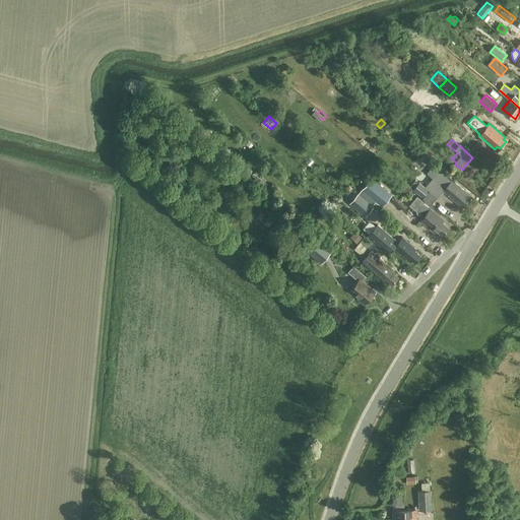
[(424,151),(421,154),(428,159),(431,156),(424,151)]
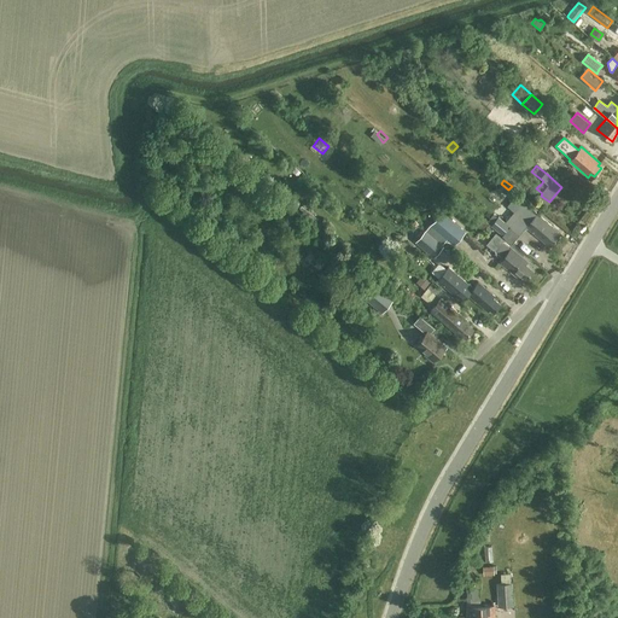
[(561,233),(528,204),(517,194),(513,200),(519,205),(506,222),(500,217),(493,225),(503,234),(508,229),(517,237),(526,226),(551,246),(561,233)]
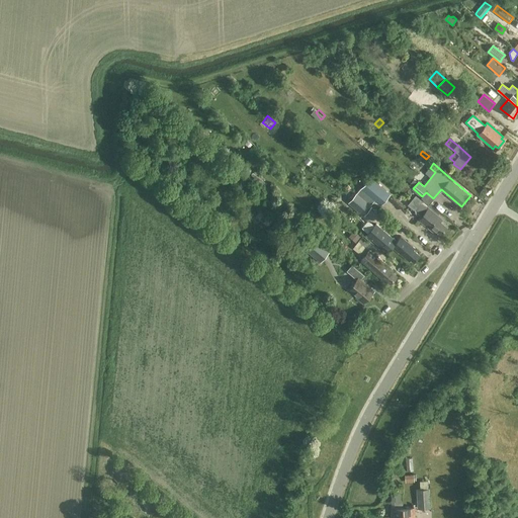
[(370,176),(360,188),(361,188),(374,200),(380,205),(391,193),(370,176)]
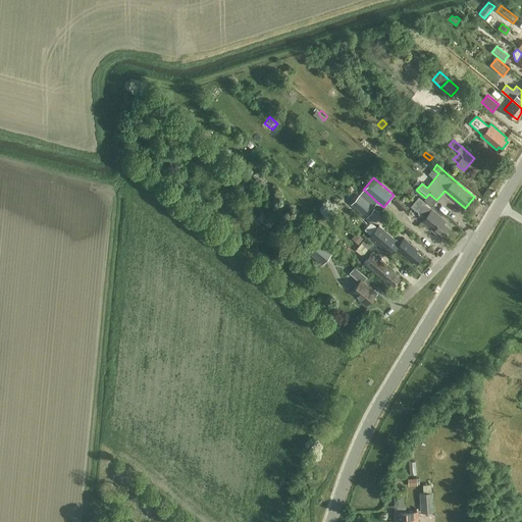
[(364,190),(359,195),(369,204),(373,207),(377,202),(364,190)]
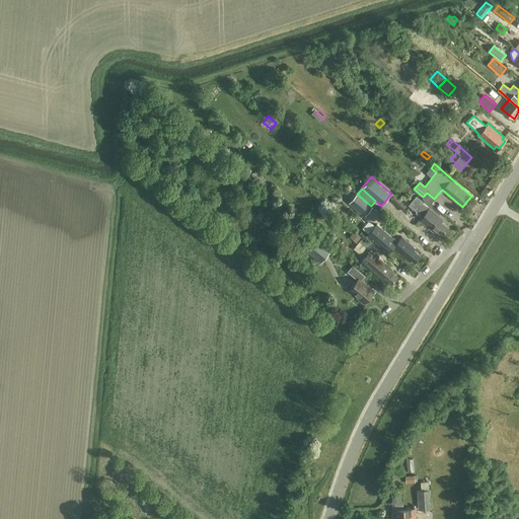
[(357,193),(348,203),(359,212),(363,207),(368,212),(372,207),(371,206),(367,203),(357,194),(357,193)]
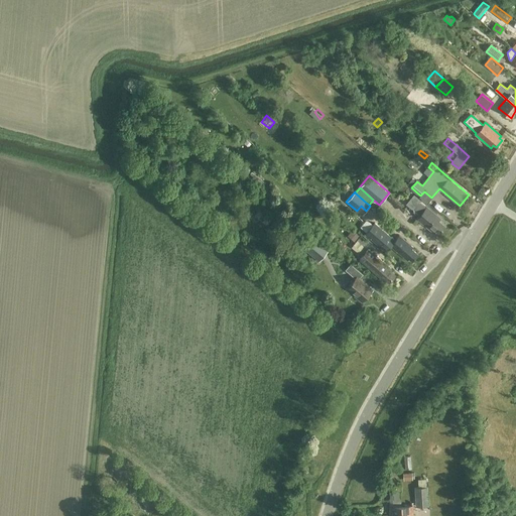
[(412,209),(419,202),(420,200),(413,195),(406,204),(412,209)]
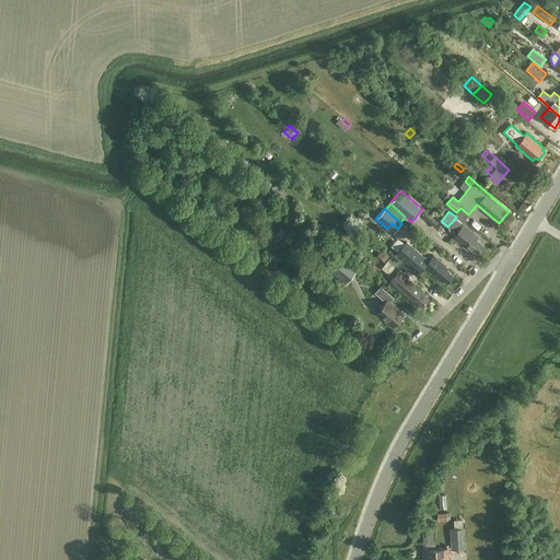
[(456,233),(453,236),(473,253),(474,251),(477,253),(482,245),(476,240),(478,237),(455,219),(448,228),(456,233)]
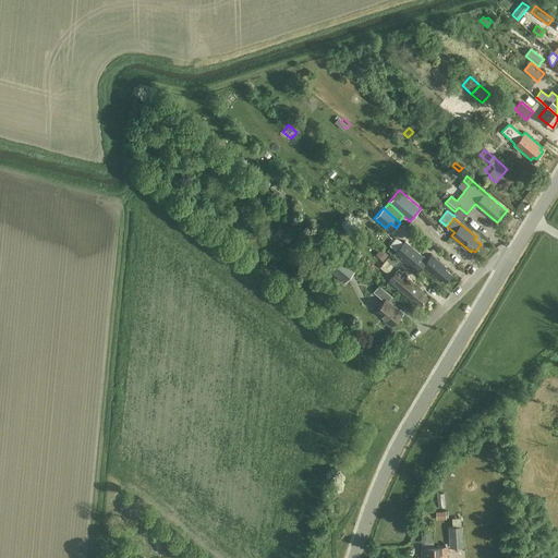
[(393,253),(416,271),(427,259),(404,240),(393,253)]
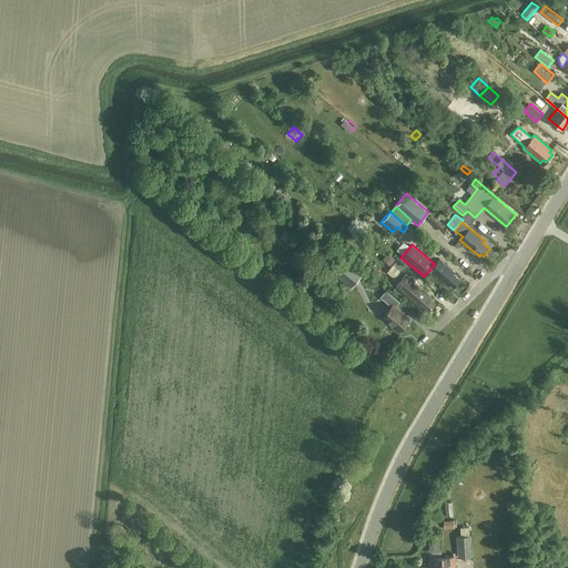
[(392,264),(398,257),(391,251),(385,257),(392,264)]
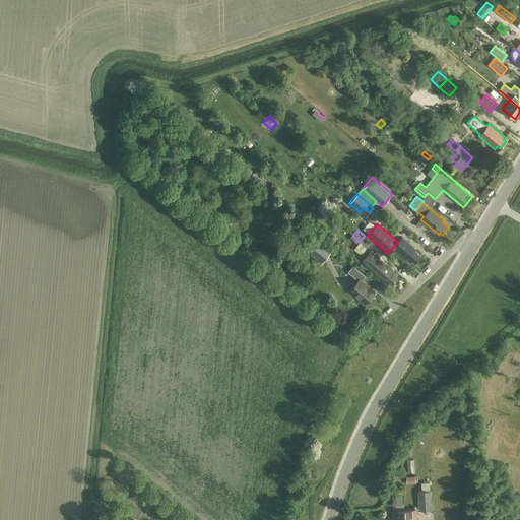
[(312,236),(302,247),(322,263),(331,252),(312,236)]
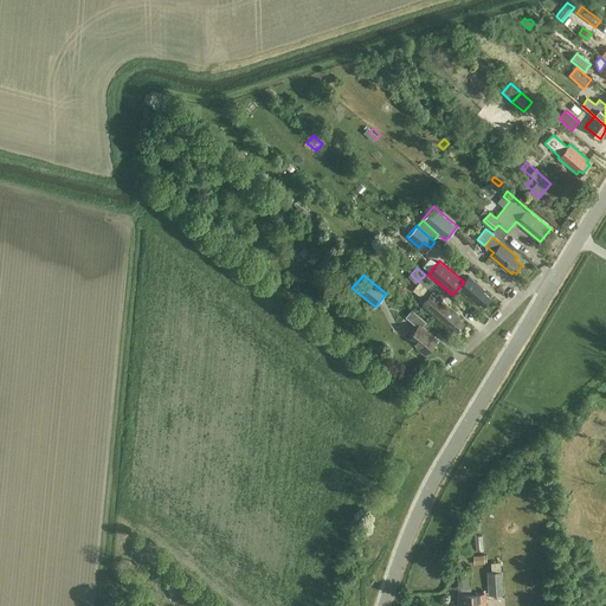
[(484,291),(485,290),(469,276),(458,288),(468,296),(469,298),(472,301),(474,301),(479,305),(481,303),(484,305),(491,298),(484,291)]
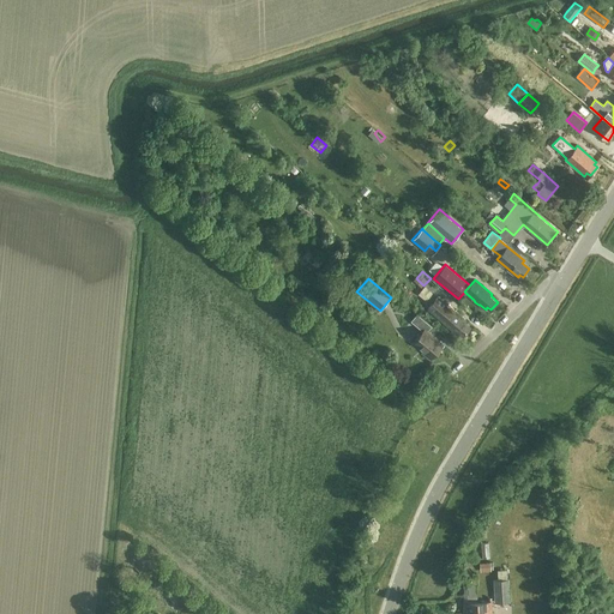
[(438,288),(429,281),(426,287),(434,294),(438,288)]
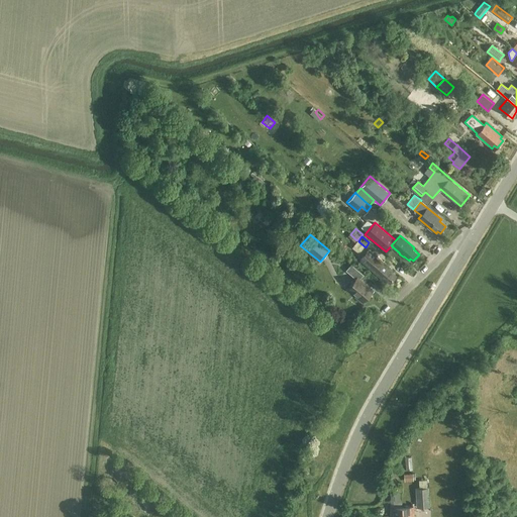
[(369,250),(360,260),(384,280),(385,278),(390,282),(395,276),(391,272),(392,271),(369,250)]
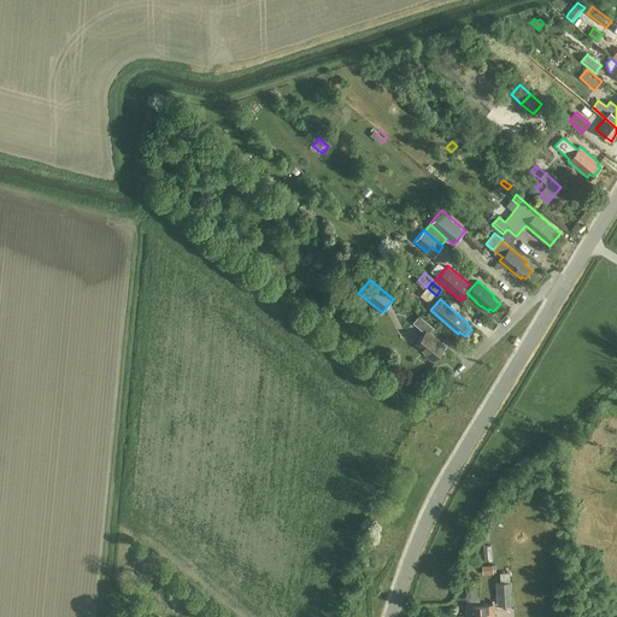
[(424,353),(433,360),(445,346),(430,333),(434,327),(419,315),(413,322),(425,333),(416,344),(427,352),(424,353)]
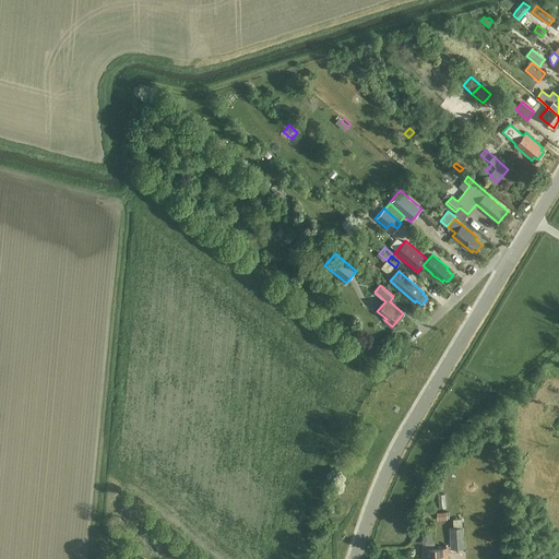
[(448,512),(438,513),(439,521),(449,520),(448,512)]
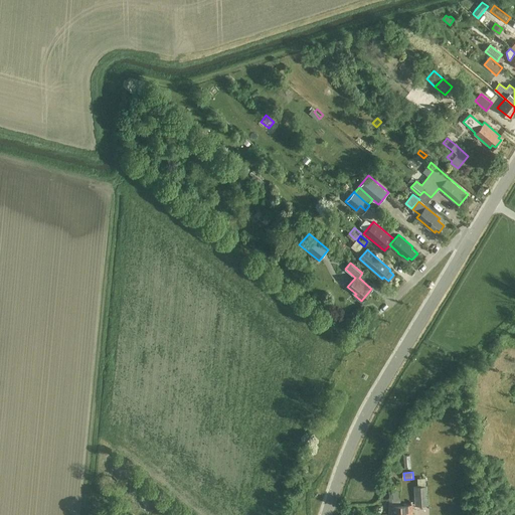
[(412,514),(411,505),(400,505),(399,491),(400,491),(400,485),(398,485),(398,481),(392,482),(392,485),(391,485),(392,506),(388,506),(388,514),(412,514)]
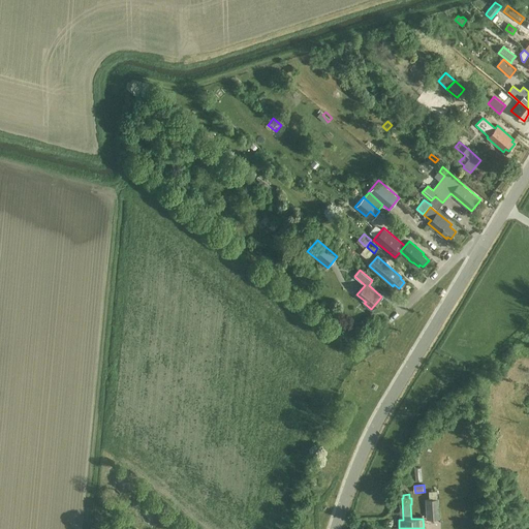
[(439,499),(426,500),(427,520),(440,519),(439,499)]
